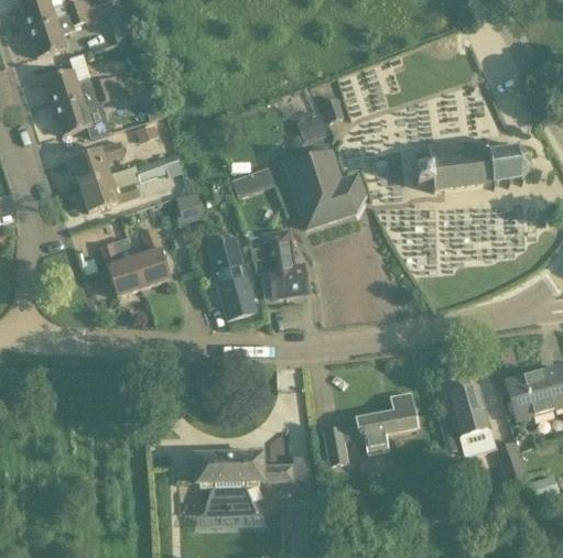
[(18,0),(26,28),(57,18),(52,0),(18,0)]
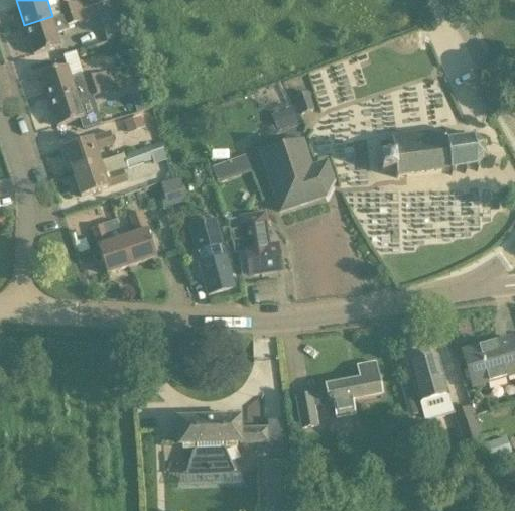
[(61,13),(85,6),(83,0),(70,0),(58,4),(61,13)]
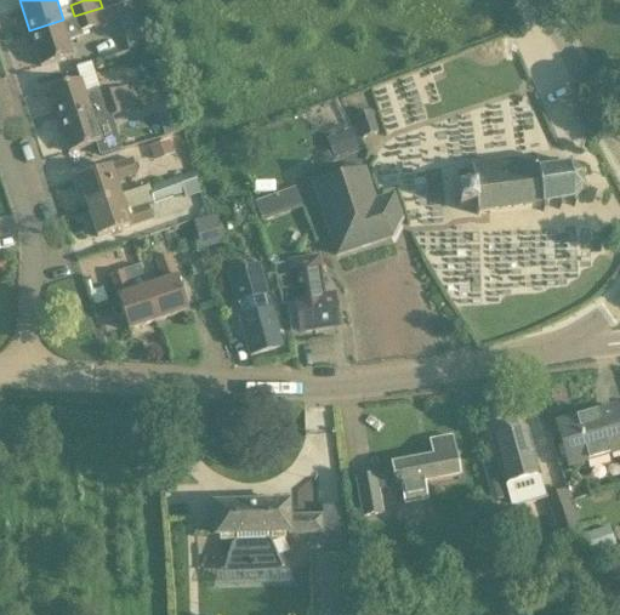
[(102,7),(74,16),(63,20),(29,30),(40,62),(74,51),(69,38),(84,33),(81,27),(107,20),(106,17),(102,7)]
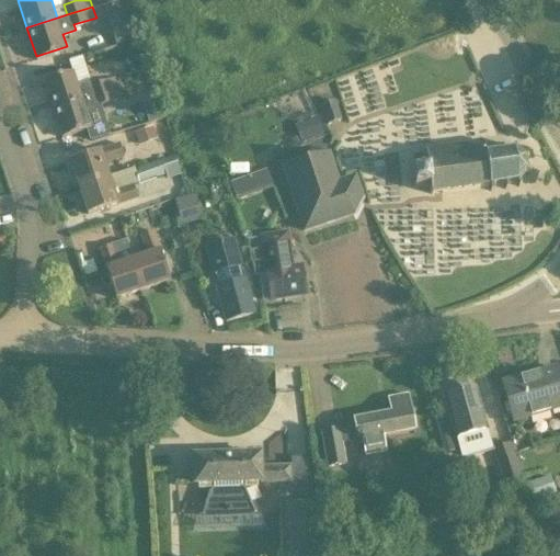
[(137,34),(128,7),(107,13),(116,41),(137,34)]
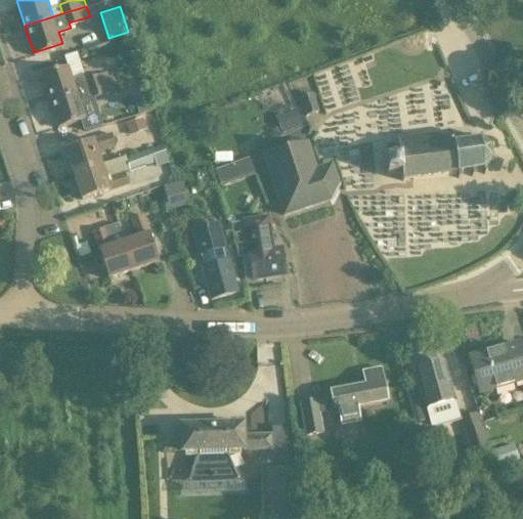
[(125,66),(129,78),(141,74),(138,61),(125,66)]
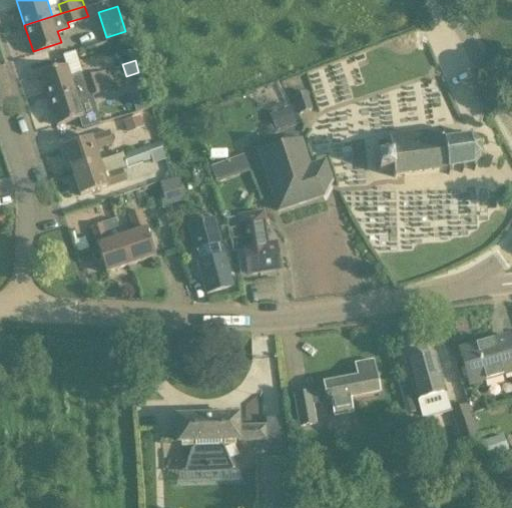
[(40,71),(48,96),(108,77),(105,68),(84,74),(83,70),(71,73),(67,62),(40,71)]
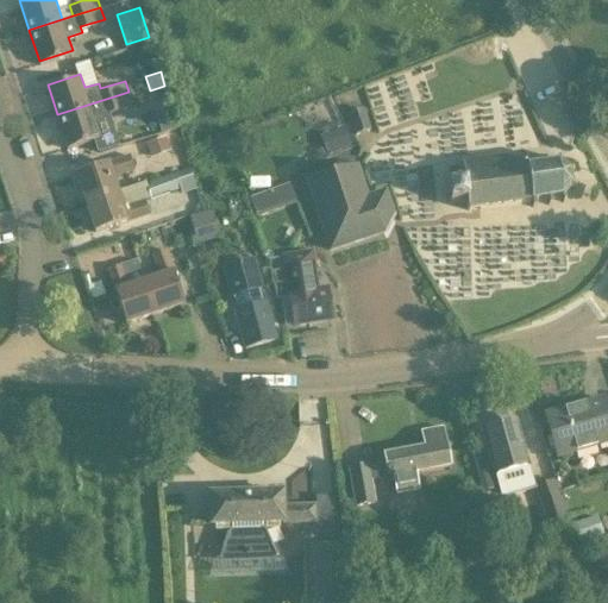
[(57,114),(67,145),(100,134),(99,132),(113,127),(108,111),(132,104),(129,92),(57,114)]
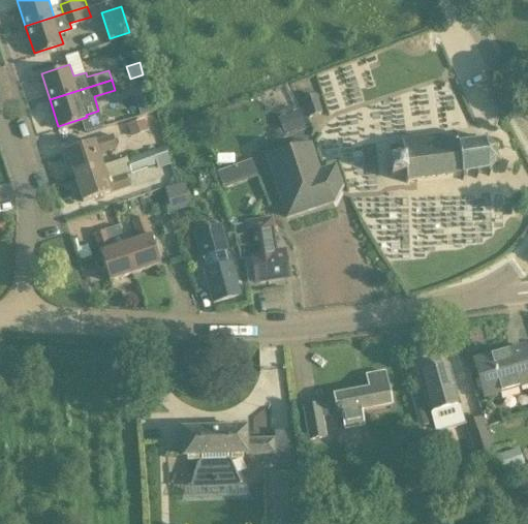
[(316,92),(303,96),(308,114),(321,110),(316,92)]
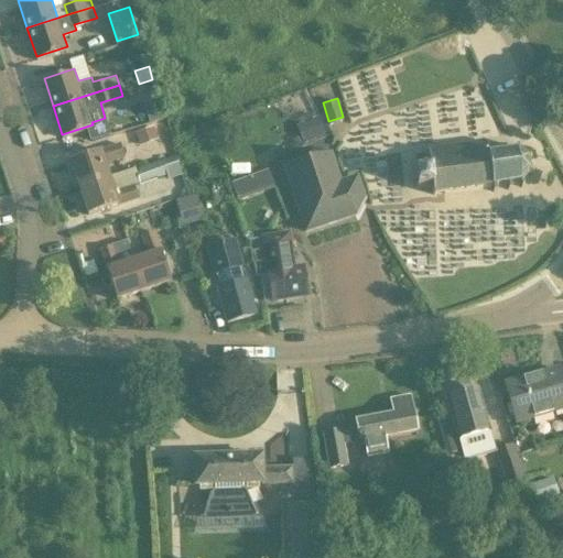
[(325,131),(317,113),(298,122),(305,140),(325,131)]
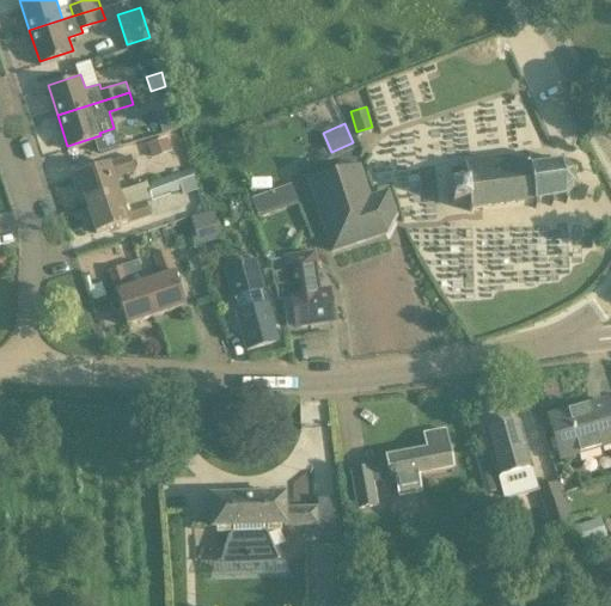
[(152,153),(171,147),(166,134),(147,140),(152,153)]
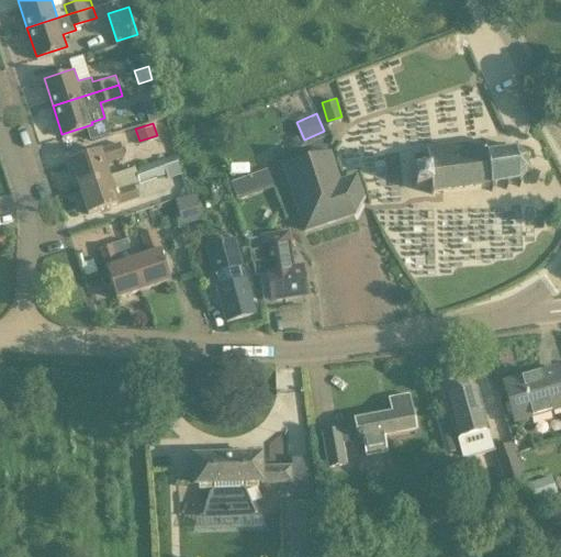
[(70,157),(79,184),(110,174),(105,160),(125,154),(121,138),(101,145),(101,147),(70,157)]
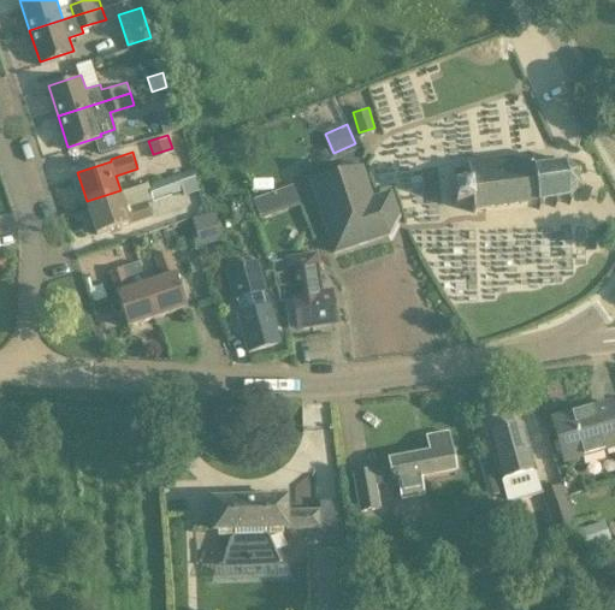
[(537,164),(537,159),(532,160),(531,152),(467,160),(469,182),(454,184),(456,201),(472,199),(473,209),(569,196),(578,184),(575,169),(565,160),(537,164)]
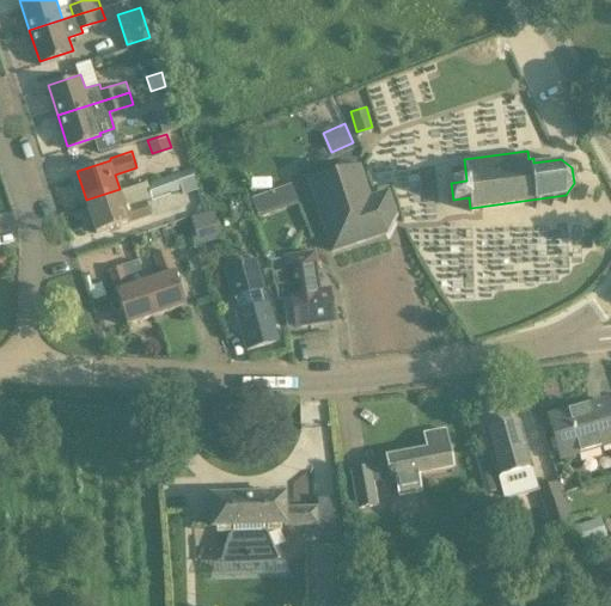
[(454,179),(464,178),(462,163),(453,164),(454,179)]
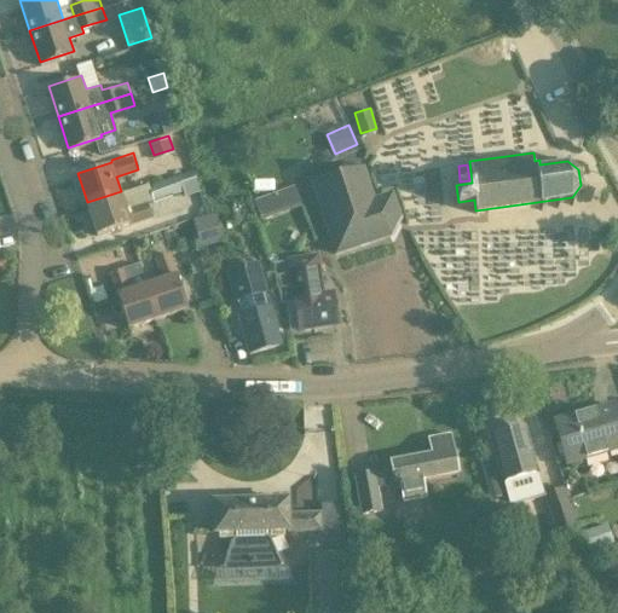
[(363,166),(315,181),(336,250),(391,232),(390,227),(396,215),(399,214),(392,191),(374,197),(363,166)]
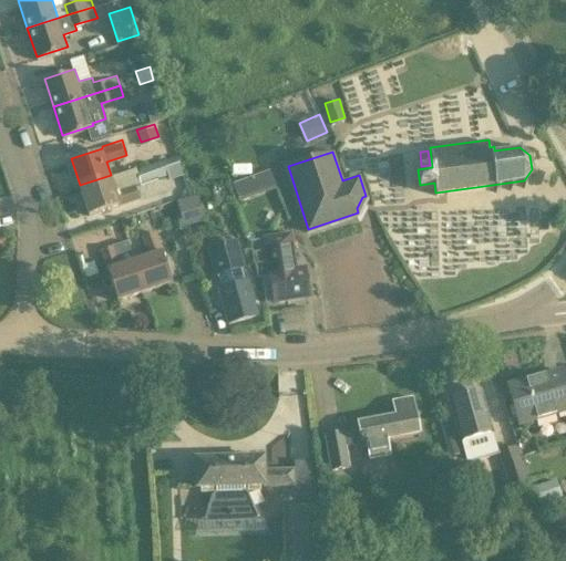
[(141,182),(167,173),(168,177),(184,173),(177,153),(136,166),(111,175),(80,185),(89,213),(120,203),(120,201),(140,195),(135,183),(141,180),(141,182)]
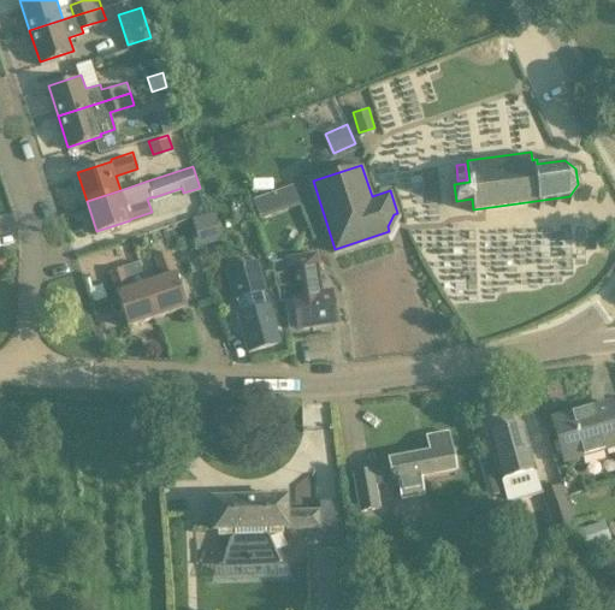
[(262,213),(306,197),(297,177),(255,193),(262,213)]
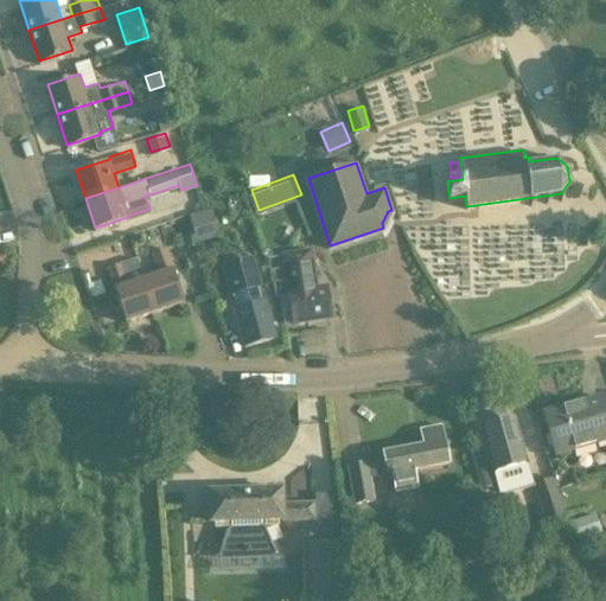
[(219,234),(211,206),(190,212),(197,240),(219,234)]
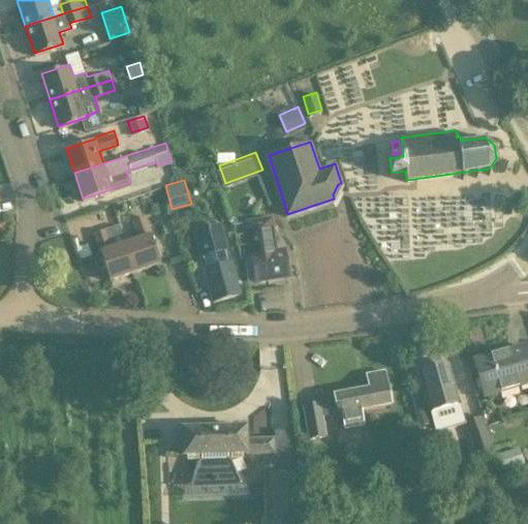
[(161,188),(148,193),(152,205),(165,201),(161,188)]
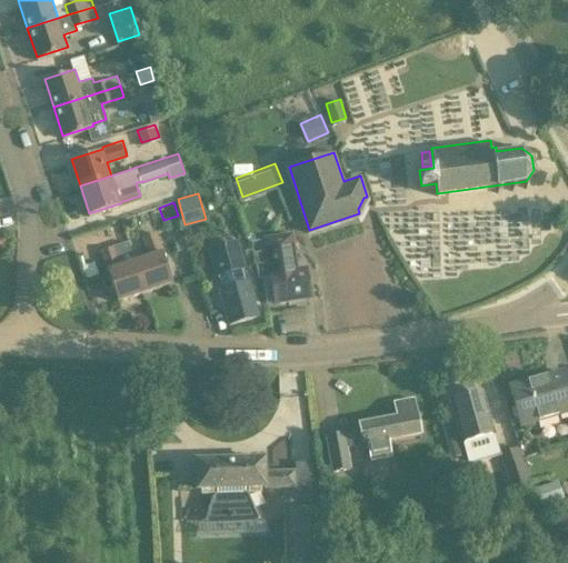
[(148,254),(135,259),(145,290),(172,281),(162,250),(163,249),(157,230),(141,235),(148,254)]
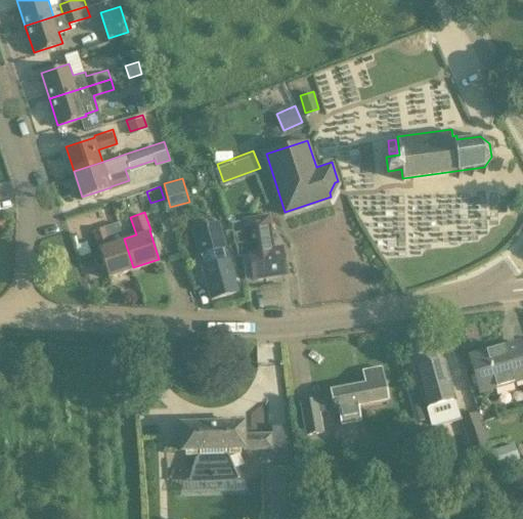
[(282,246),(274,248),(269,214),(244,217),(249,251),(253,276),(286,272),(282,246)]
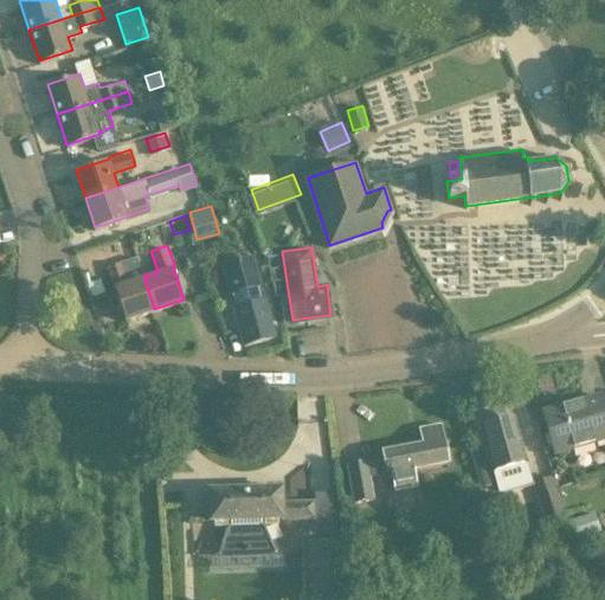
[(231,291),(233,291),(237,305),(235,305),(245,343),(275,335),(263,298),(261,300),(257,284),(259,284),(252,256),(223,264),(231,291)]
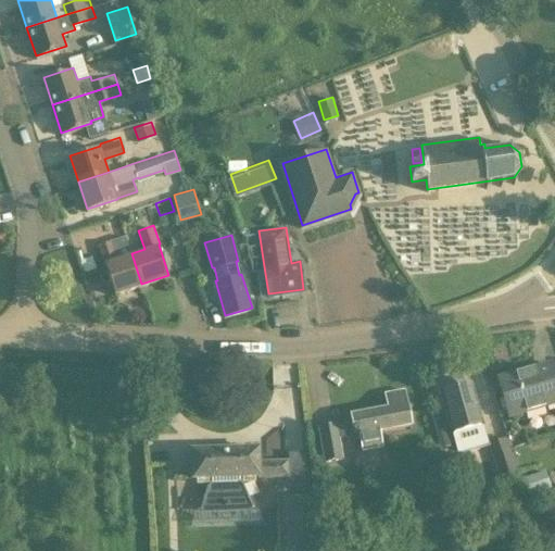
[(112,239),(98,243),(104,262),(105,262),(115,292),(141,284),(131,253),(118,258),(112,239)]
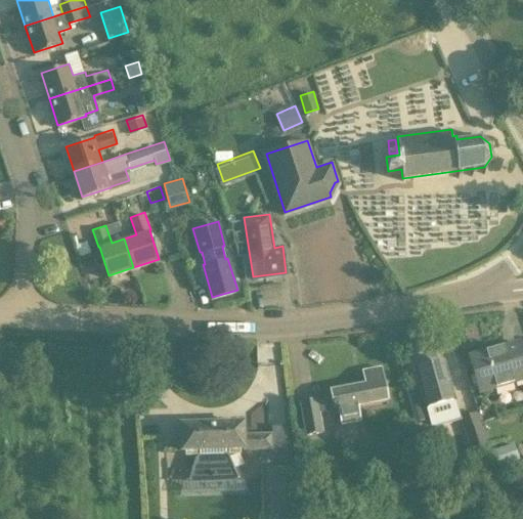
[(520,339),(469,353),(480,390),(522,377),(522,350),(520,339)]
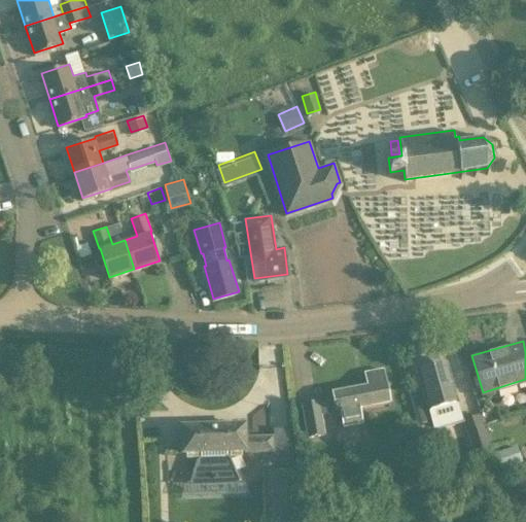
[(434,427),(462,420),(457,399),(455,399),(445,360),(417,368),(428,408),(429,407),(434,427)]
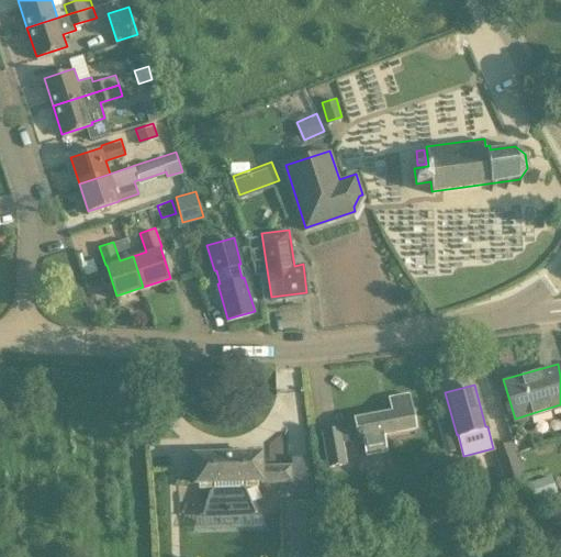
[(356,423),(341,426),(344,438),(360,436),(365,437),(367,453),(388,448),(384,433),(417,427),(410,391),(389,396),(391,410),(354,418),(356,423)]
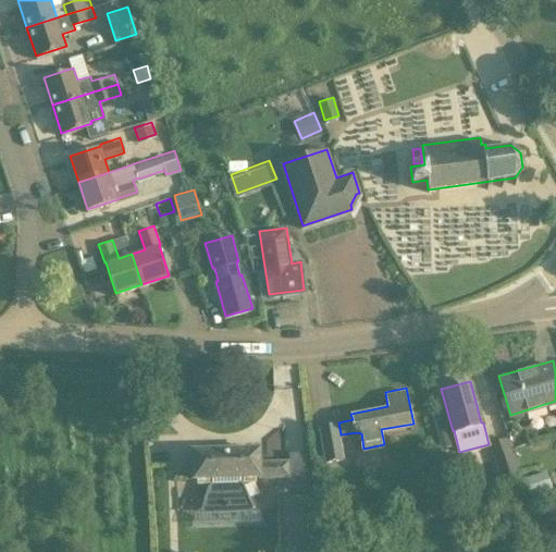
[(437,433),(446,431),(441,411),(432,413),(437,433)]
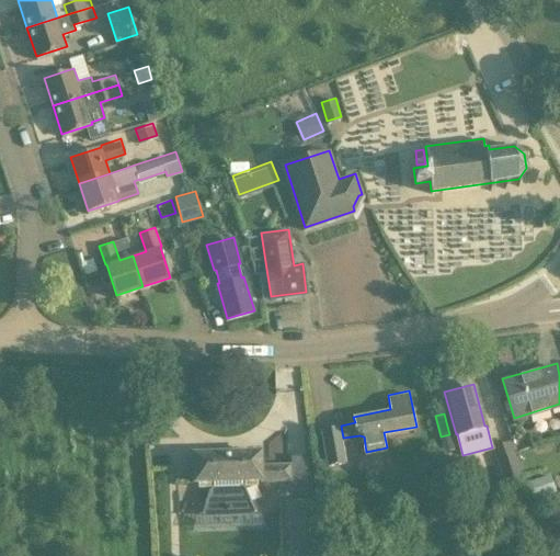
[(341,426),(322,429),(328,464),(346,461),(343,438),(341,426)]
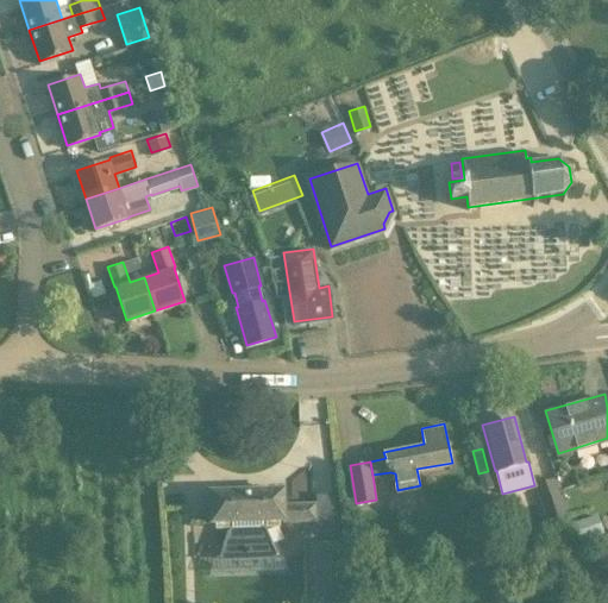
[(555,476),(534,482),(546,519),(568,513),(555,476)]
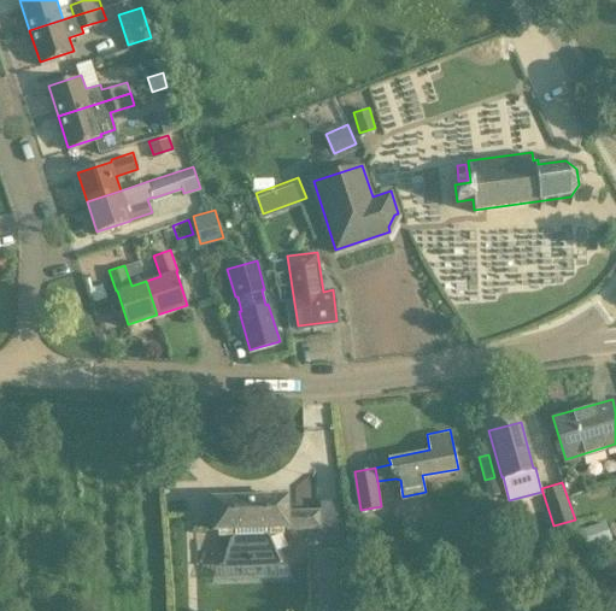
[(241,497),(212,497),(213,528),(235,528),(220,564),(287,563),(265,527),(288,527),(288,528),(321,527),(321,506),(287,507),(287,494),(259,495),(259,492),(241,492),(241,497)]
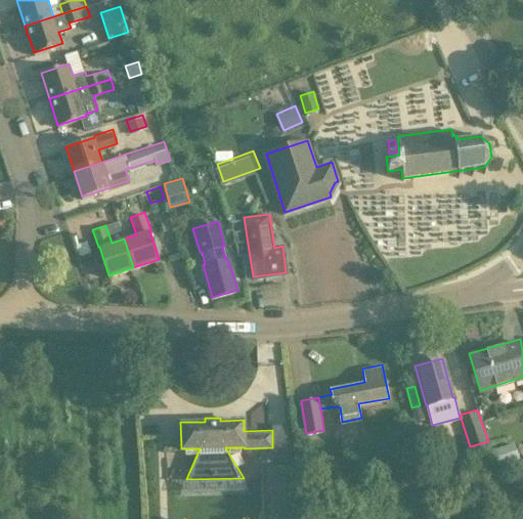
[(297,468),(274,469),(276,513),(299,513),(297,468)]
